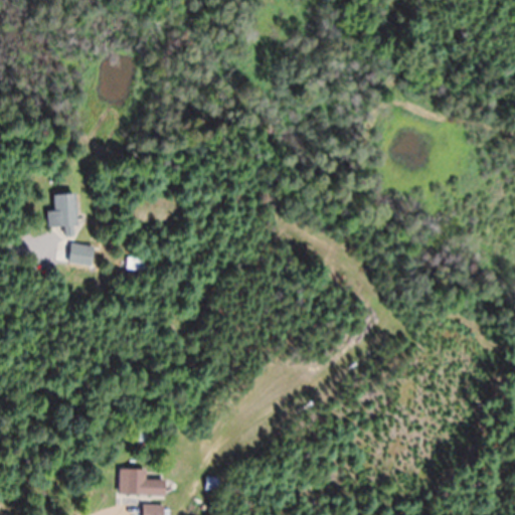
[(45,211),(46,227),(62,226),(63,235),(71,234),(70,225),(76,225),(75,193),(52,194),(53,210),(45,211)]
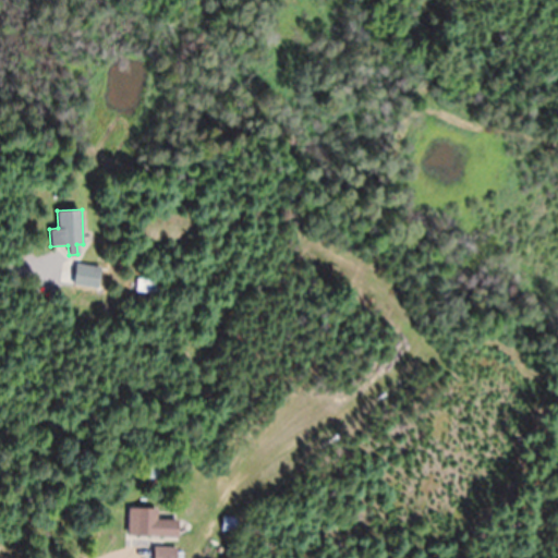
[(62,286),(99,284),(98,264),(62,265),(62,286)]
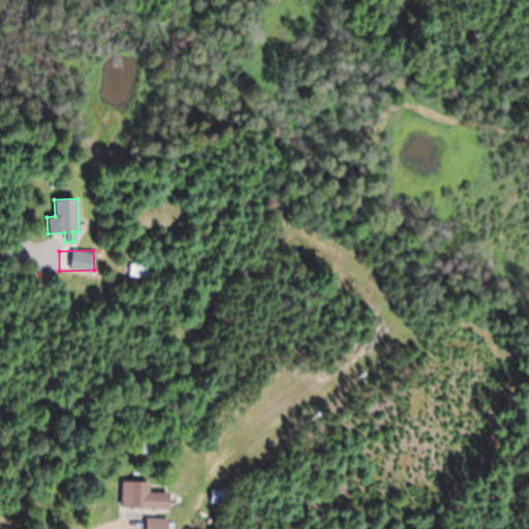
[(129,277),(150,277),(150,265),(129,265),(129,277)]
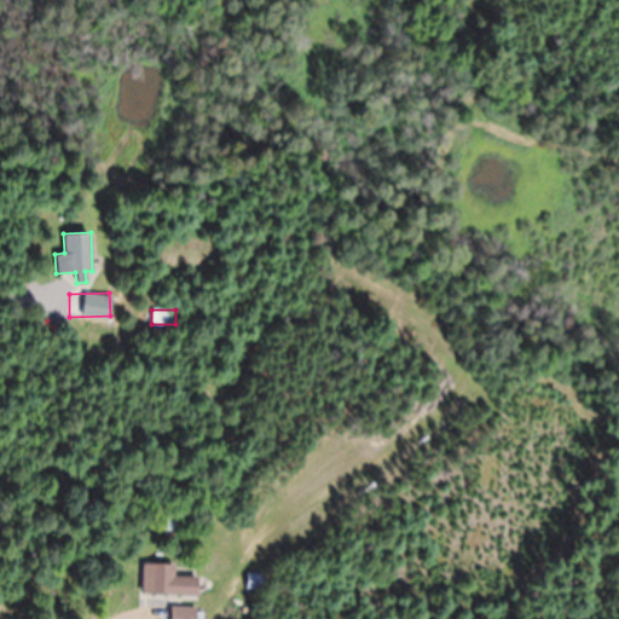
[(142,594),(197,594),(197,577),(174,577),(174,563),(142,563),(142,594)]
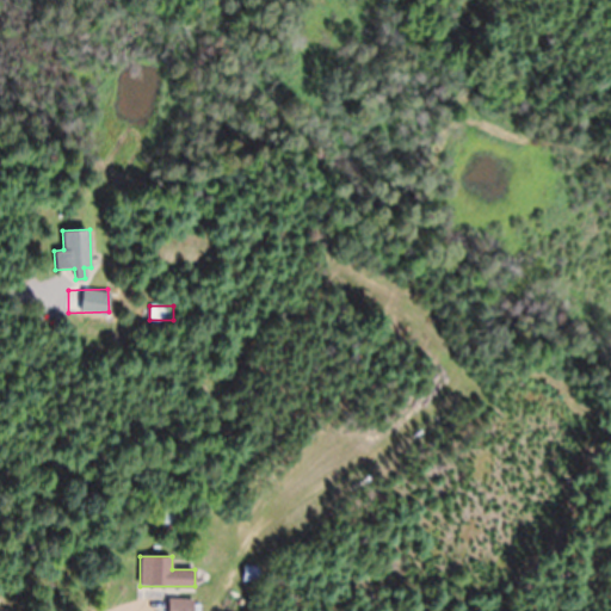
[(168,610),(193,610),(195,599),(168,599),(168,610)]
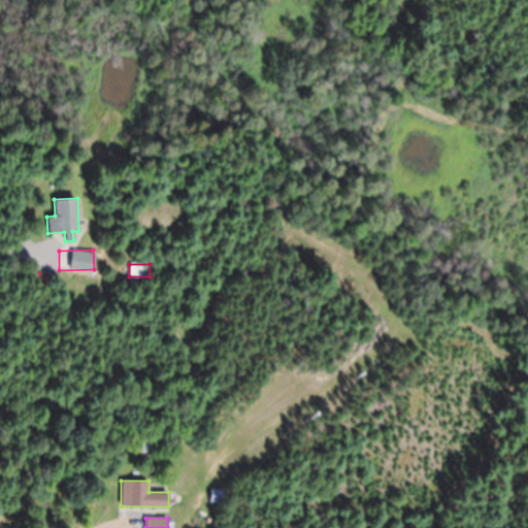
All buildings are outlined.
